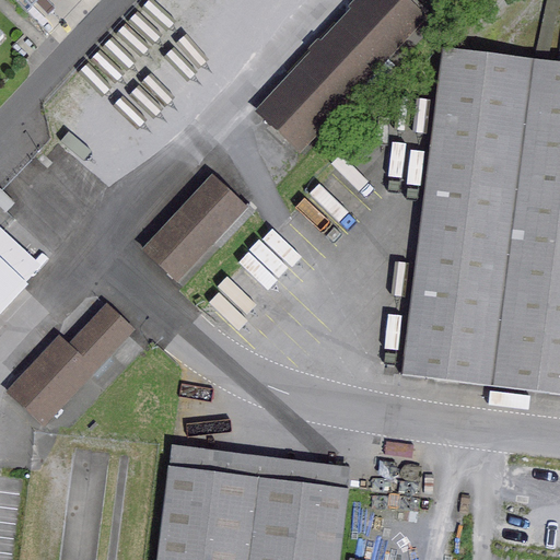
[(14,0),(27,12),(39,0),(14,0)]
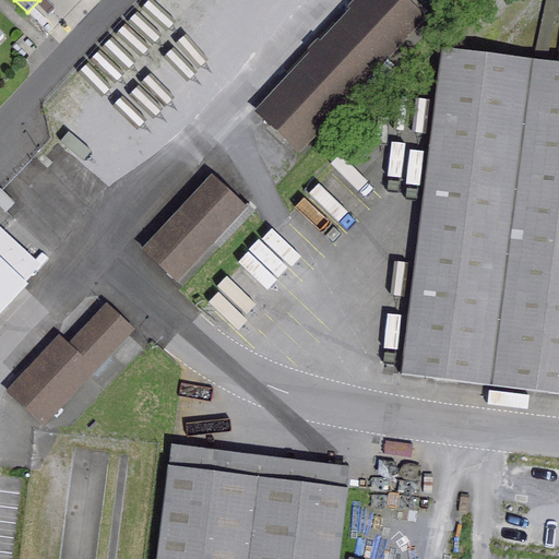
[(365,0),(261,111),(300,147),(420,20),(400,0),(365,0)]
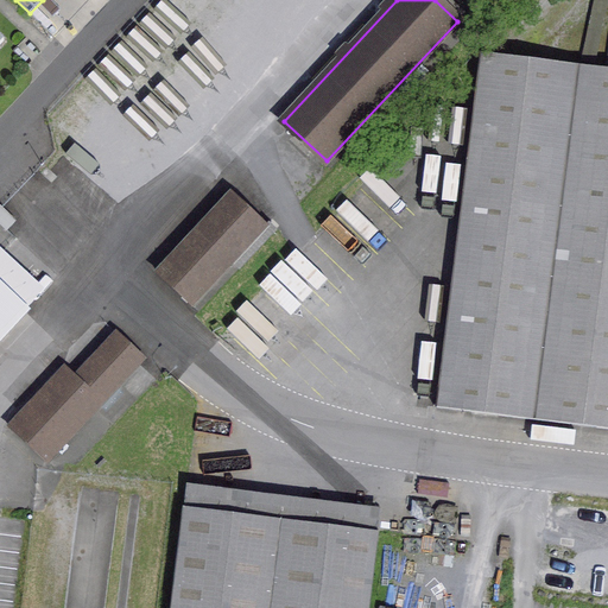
[(607,69),(481,54),(437,409),(607,429),(607,69)]
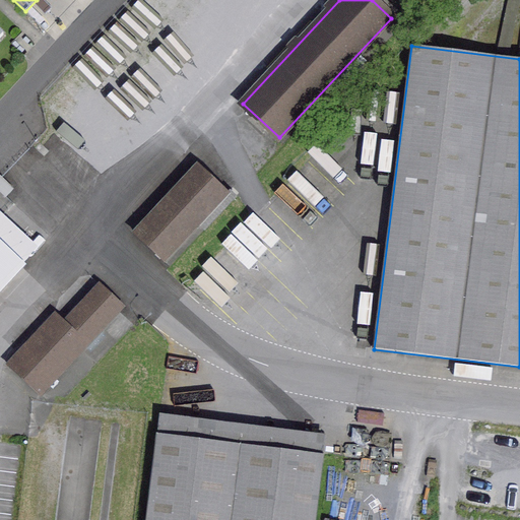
[(278,187),(301,207),(339,166),(317,145),(278,187)]
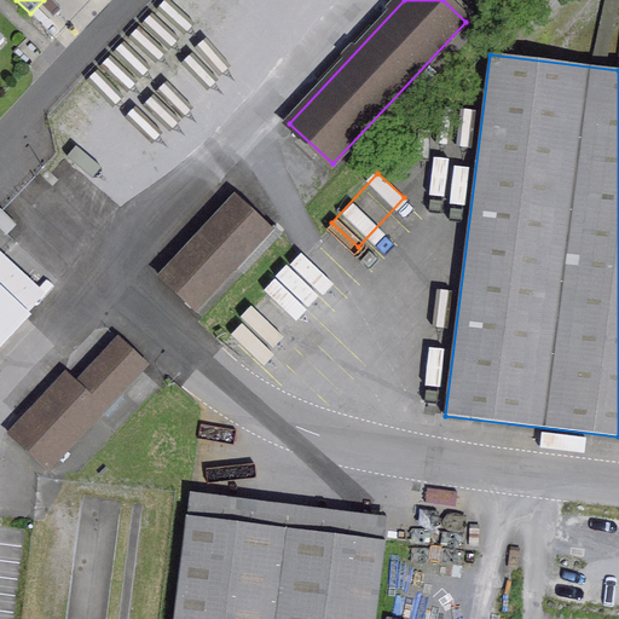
[(236,198),(161,278),(195,311),(271,230),(236,198)]
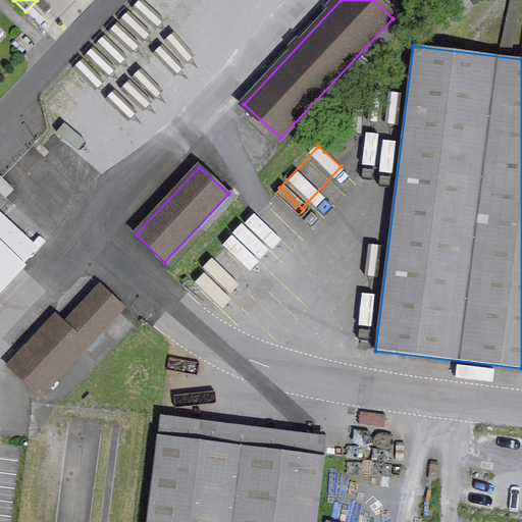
[(1,177),(0,177),(0,191),(5,196),(12,189),(1,177)]
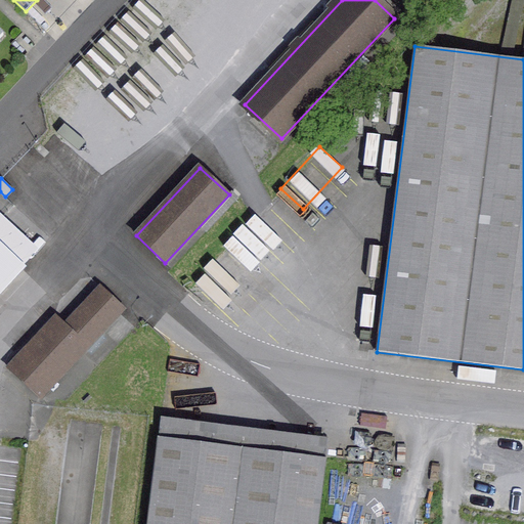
[(260,209),(191,272),(219,301),(288,237),(260,209)]
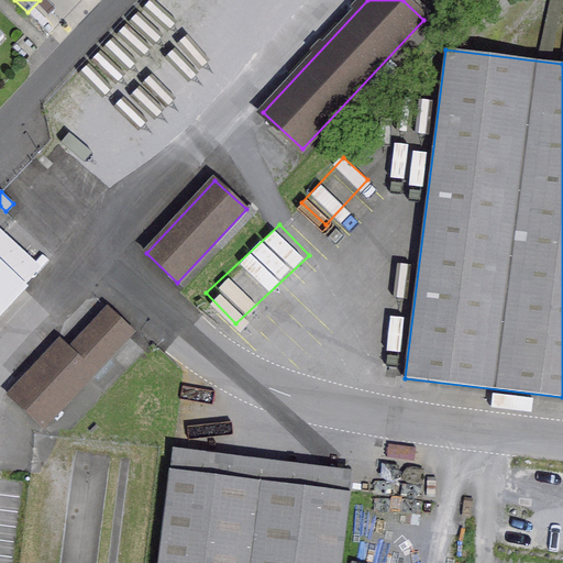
[(0,312),(24,287),(0,264),(0,312)]
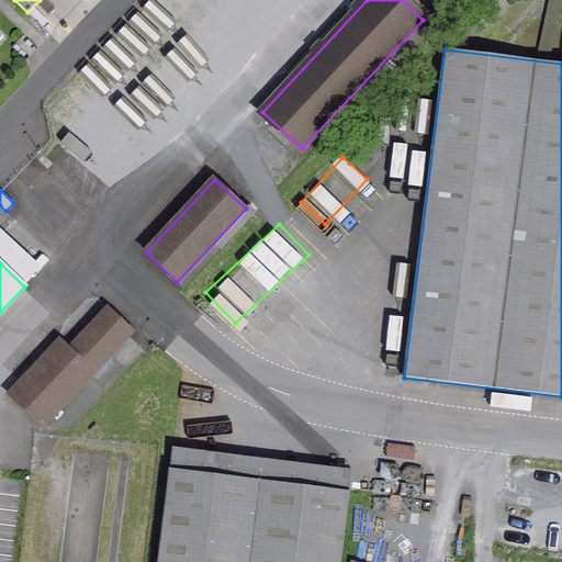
[(62,340),(10,396),(42,426),(132,329),(109,308),(71,349),(62,340)]
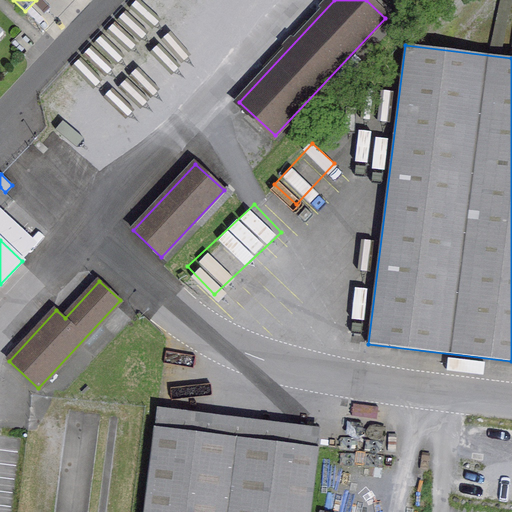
[(310,511),(319,448),(154,427),(143,511),(310,511)]
